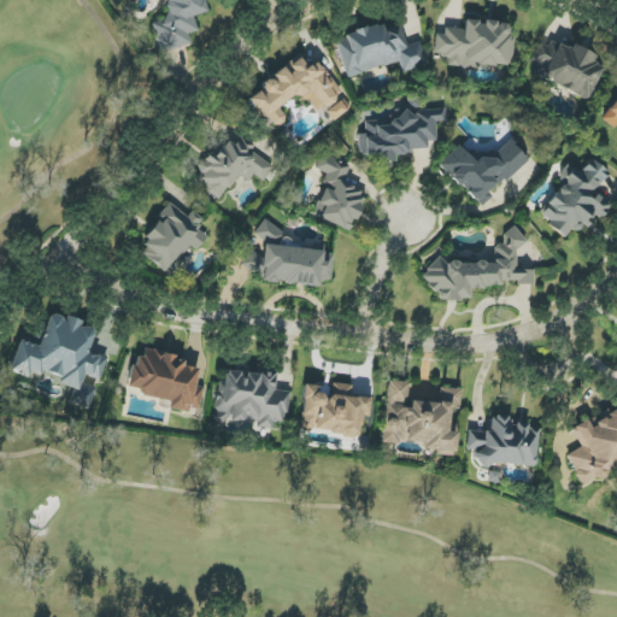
[(160,53),(191,45),(187,35),(198,31),(193,16),(205,13),(201,0),(164,0),(169,19),(152,24),(160,53)]
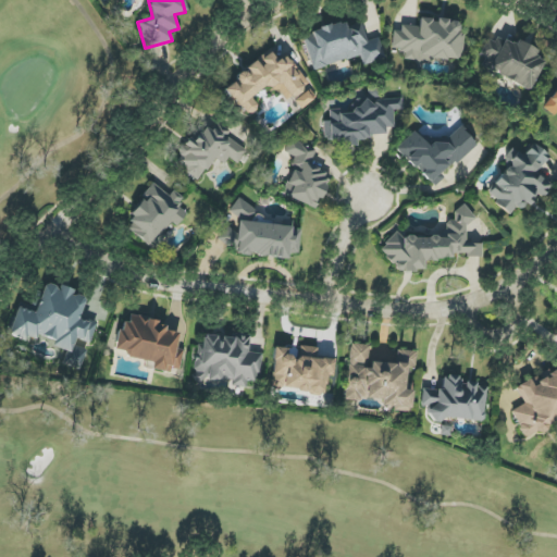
[(462,61),(463,33),(458,33),(458,21),(419,20),(419,26),(400,26),(400,32),(392,31),(392,50),(404,51),(404,60),(462,61)]
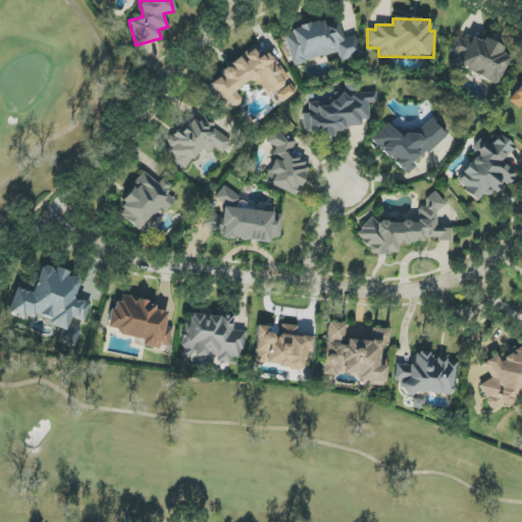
[(337,53),(340,61),(361,56),(355,36),(344,39),(338,22),(324,25),(323,21),(283,32),(293,65),(337,53)]
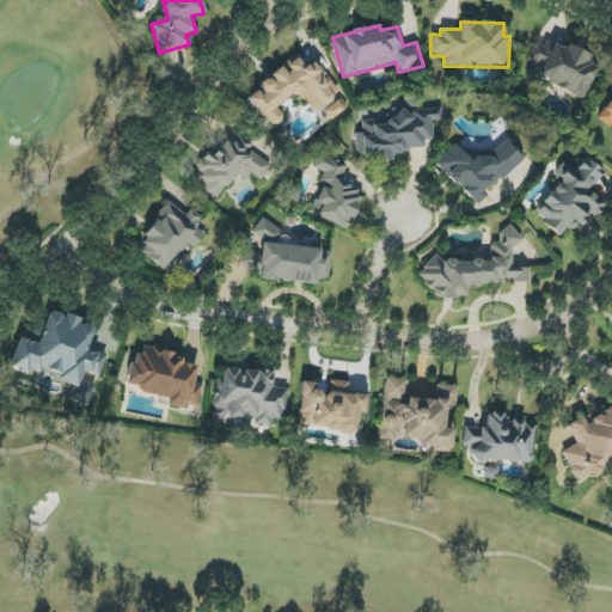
[(567,46),(564,49),(545,41),(543,46),(534,42),(526,60),(533,63),(528,74),(583,98),(597,67),(587,63),(591,55),(567,46)]
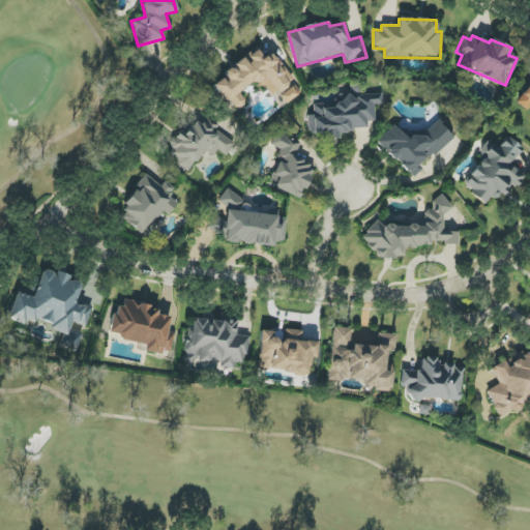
[(212,83),(235,112),(246,102),(239,93),(258,79),(272,97),(277,93),(286,105),(300,93),(293,84),(295,82),(271,52),(263,58),(256,49),(212,83)]
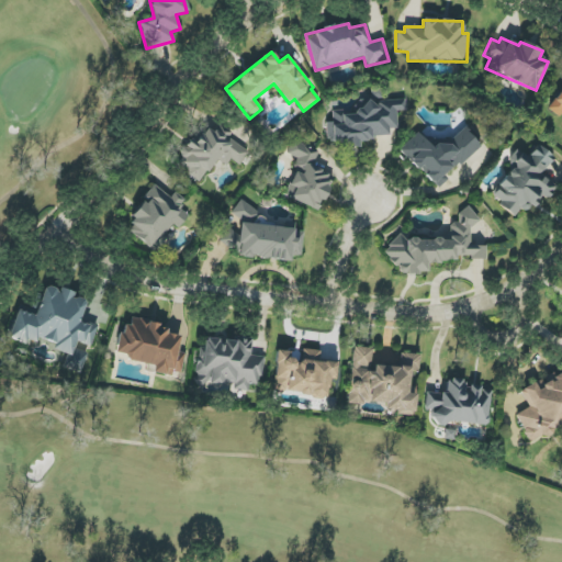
[(561,90),(548,109),(559,117),(561,113),(561,90)]
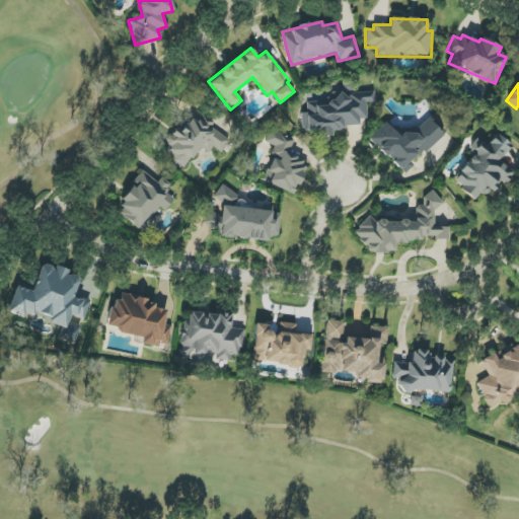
[(373,91),(325,95),(325,102),(307,103),(307,113),(301,114),(302,132),(319,131),(319,137),(331,136),(331,131),(343,130),(343,125),(368,123),(366,102),(374,102),(373,91)]
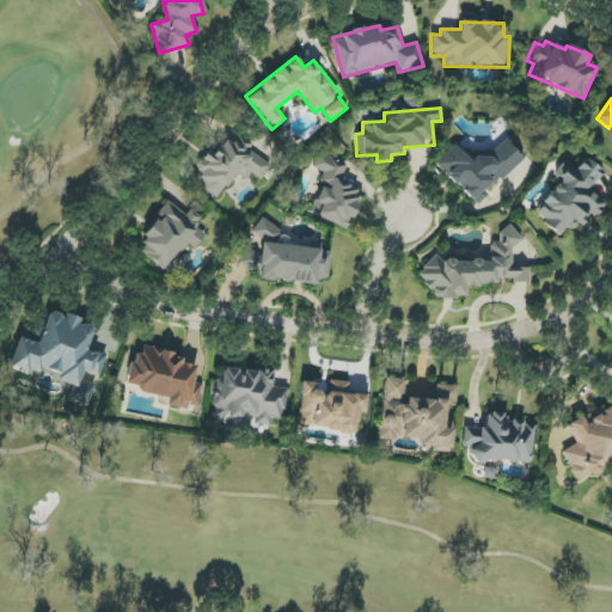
[(218,197),(237,173),(250,183),(265,163),(228,134),(210,158),(207,155),(190,176),(218,197)]
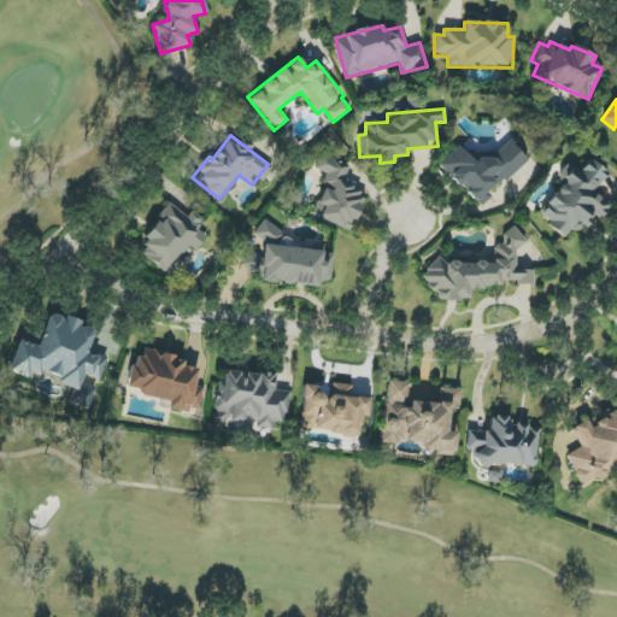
[(527,159),(507,139),(477,166),(458,146),(439,164),(480,209),(492,197),(491,194),(527,159)]
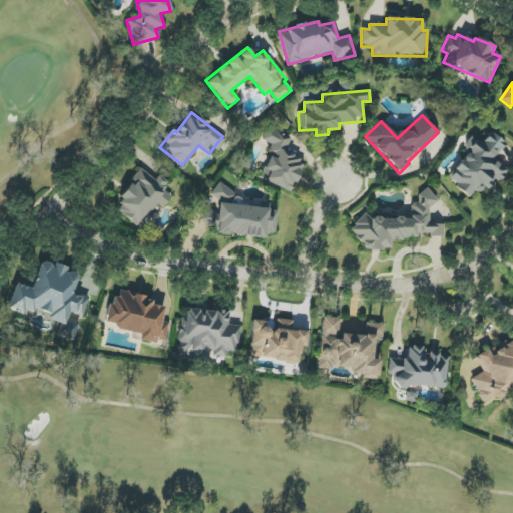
[(260,178),(290,192),(304,160),(285,151),(291,138),(268,128),(262,140),(271,145),(268,152),(271,154),(260,178)]
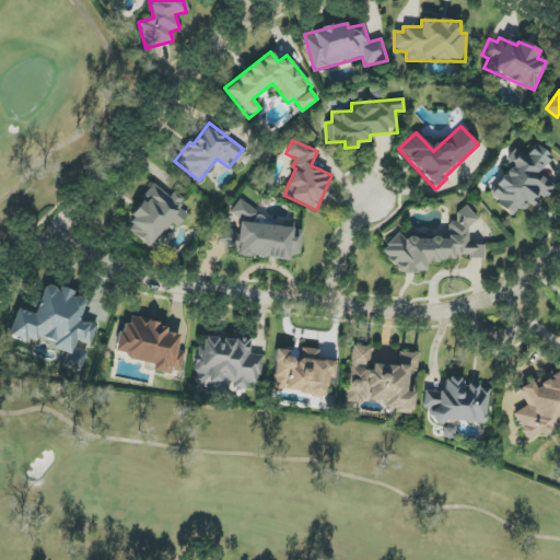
[(551,155),(534,146),(527,156),(515,150),(488,199),(515,213),(517,208),(527,213),(538,195),(546,199),(555,185),(540,176),(551,155)]
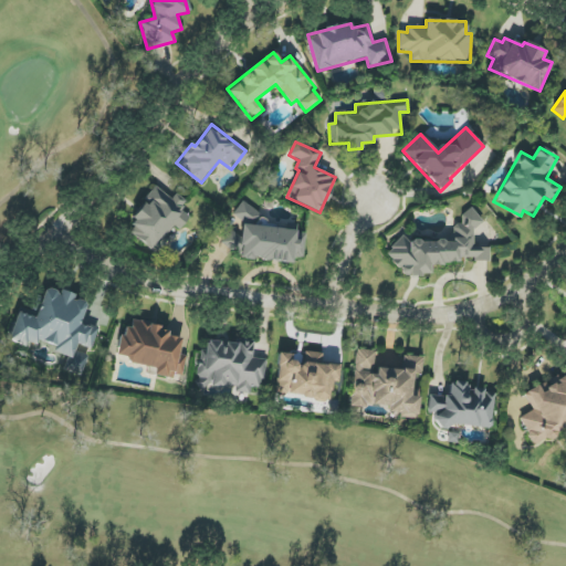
[(125,229),(154,252),(174,227),(179,231),(189,217),(180,210),(186,202),(176,194),(170,199),(157,188),(125,229)]
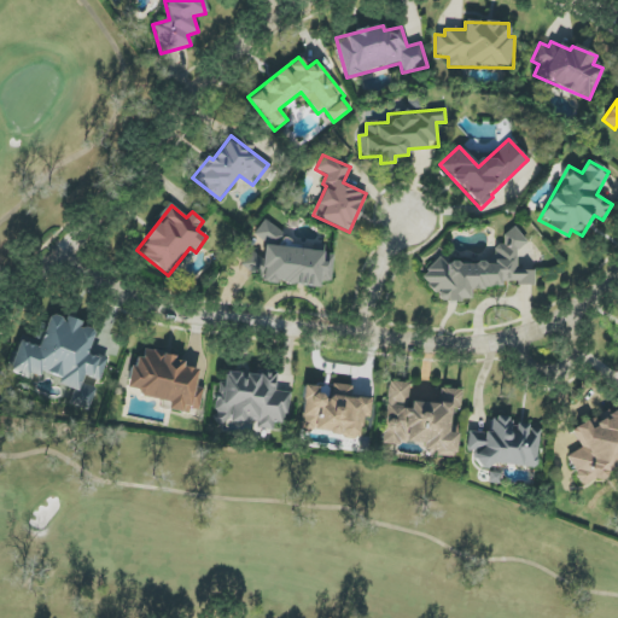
[(240,266),(267,283),(318,287),(321,281),(331,283),(333,252),(278,248),(278,243),(284,233),(263,220),(254,235),(263,242),(262,258),(250,251),(240,266)]
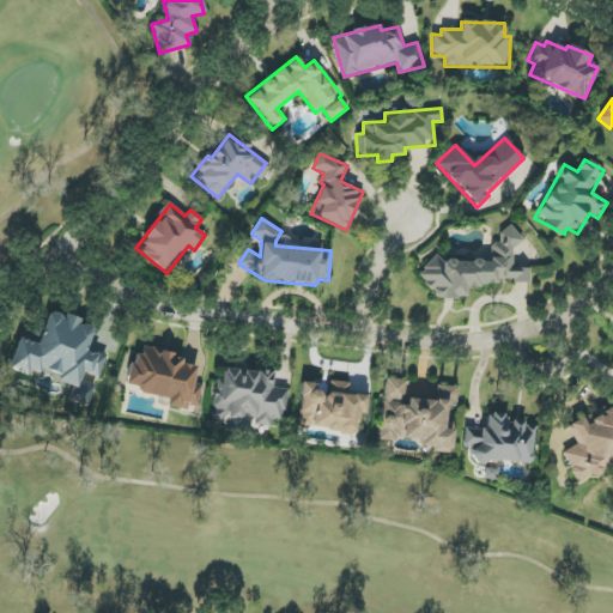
[(490,262),(448,260),(443,263),(437,256),(422,267),(420,278),(436,297),(465,299),(465,287),(479,289),(484,284),(493,285),(501,279),(511,280),(514,283),(529,284),(530,268),(511,267),(513,249),(523,241),(511,225),(499,234),(499,241),(491,247),(490,262)]
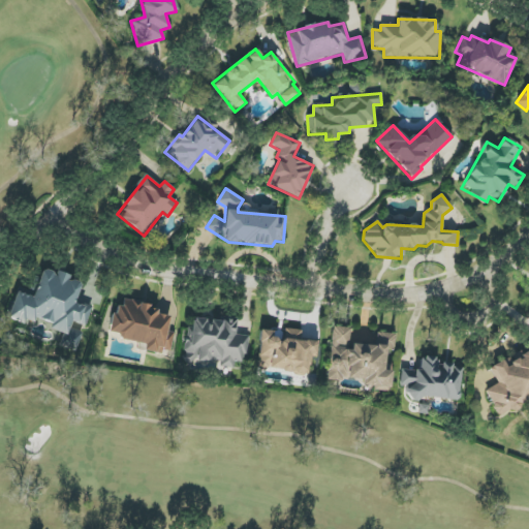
[(16,292),(8,319),(24,323),(25,317),(50,324),(48,330),(67,335),(71,322),(86,327),(91,308),(74,303),(81,283),(68,279),(69,276),(42,269),(40,278),(35,277),(29,297),(16,292)]
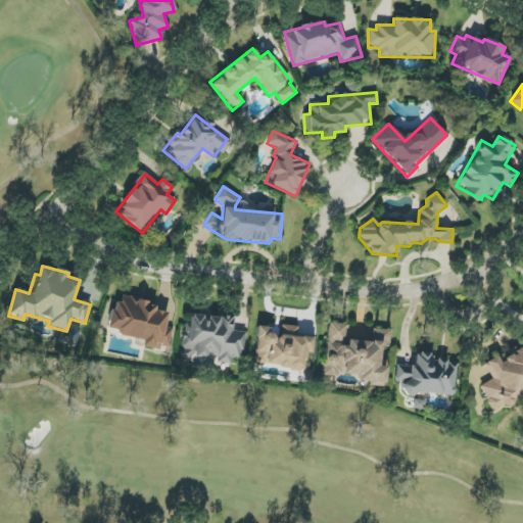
[(107,333),(143,338),(142,347),(160,349),(160,346),(169,347),(172,328),(165,328),(168,313),(154,311),(155,302),(122,297),(121,303),(112,302),(107,333)]
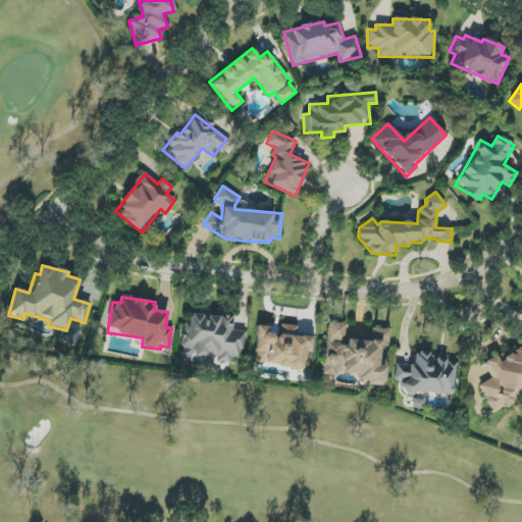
[(230,363),(231,357),(242,358),(244,331),(232,330),(235,315),(219,313),(219,317),(187,313),(181,358),(230,363)]
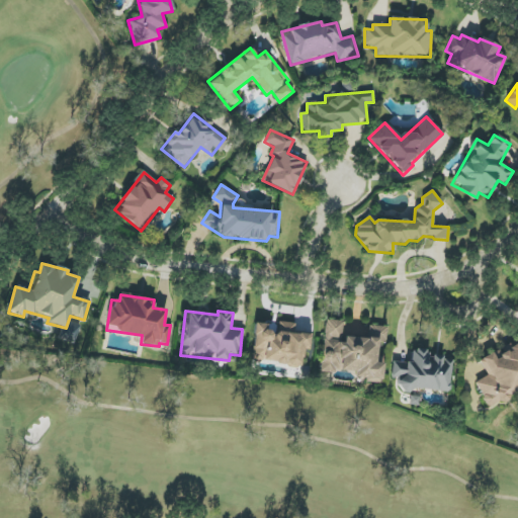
[(321,370),(355,373),(354,379),(381,382),(382,363),(375,362),(377,342),(385,343),(387,327),(369,325),(367,339),(341,337),(343,321),(326,320),(321,370)]
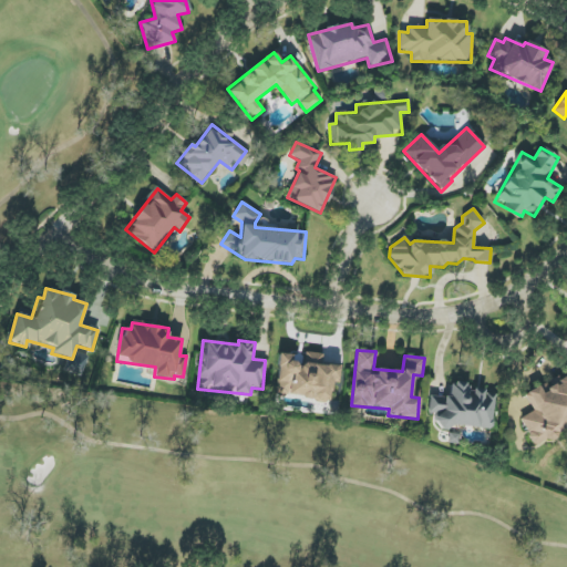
[(279,352),(276,397),(331,400),(332,382),(339,382),(340,366),(322,364),(323,356),(279,352)]
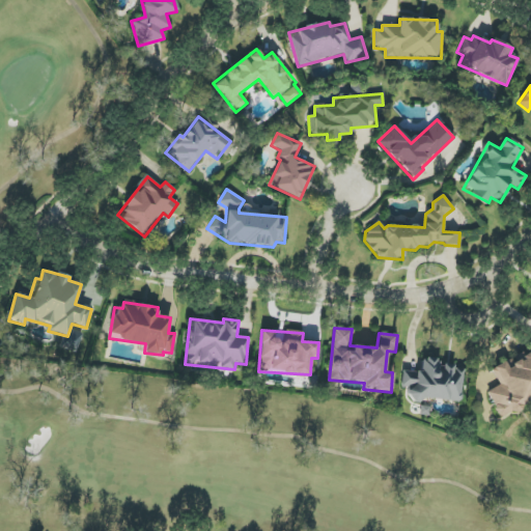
[(487,391),(498,415),(530,399),(530,352),(493,369),(500,386),(487,391)]
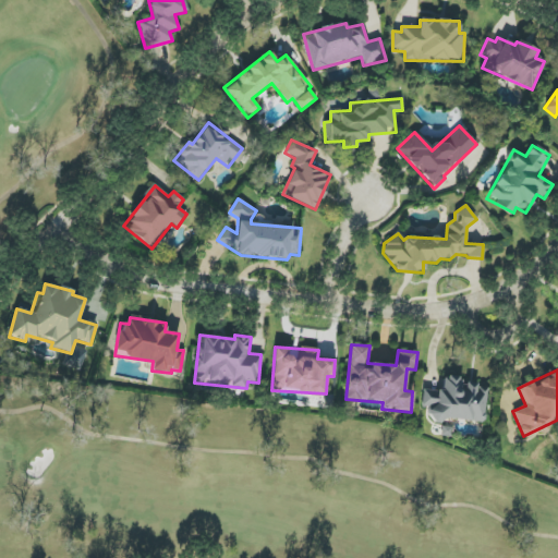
[(423,389),(421,407),(427,408),(426,419),(484,424),(488,387),(460,384),(461,378),(444,376),(441,391),(423,389)]
